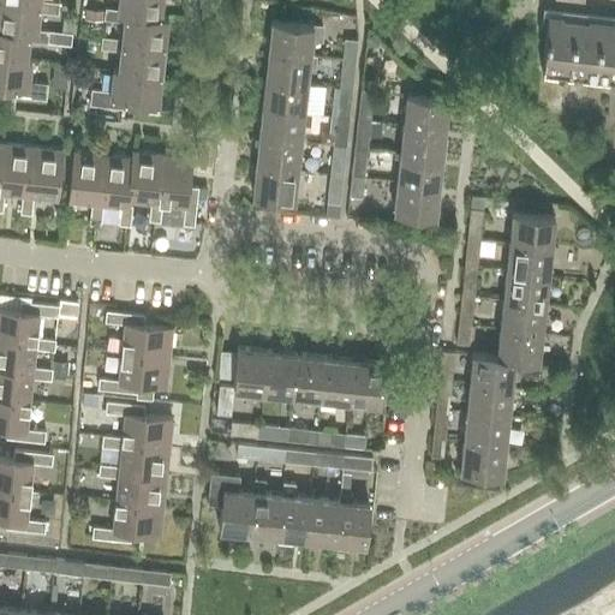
[(59,1),(43,0),(40,0),(40,3),(22,0),(0,0),(0,27),(36,31),(37,29),(39,11),(58,13),(59,1)]
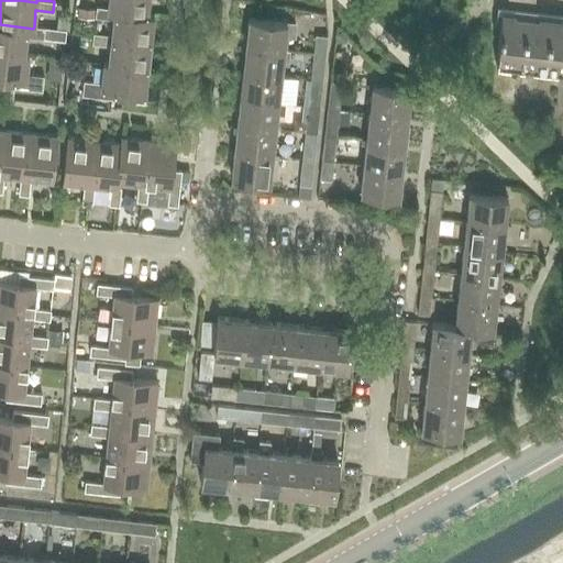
[(147,14),(147,13),(148,0),(108,0),(108,8),(108,10),(147,14)]
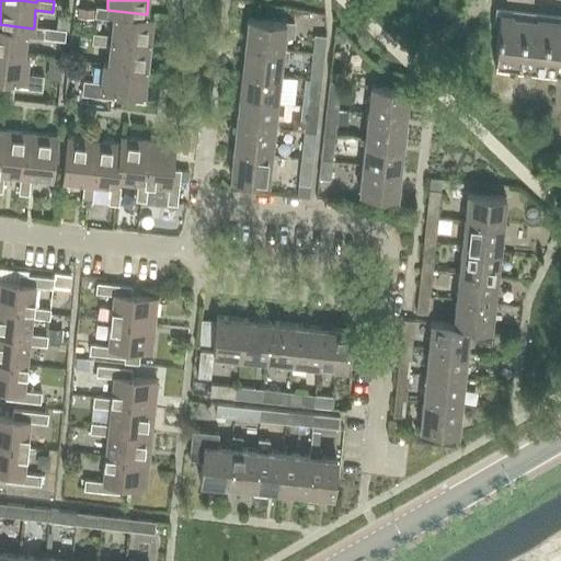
[(79,7),(78,16),(95,18),(95,16),(96,9),(79,7)]
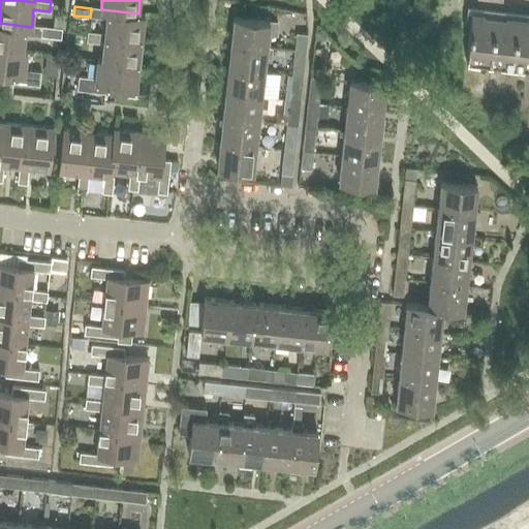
[(145,13),(138,12),(138,13),(101,9),(101,7),(91,6),(91,8),(90,16),(106,18),(104,33),(104,35),(142,39),(145,13)]
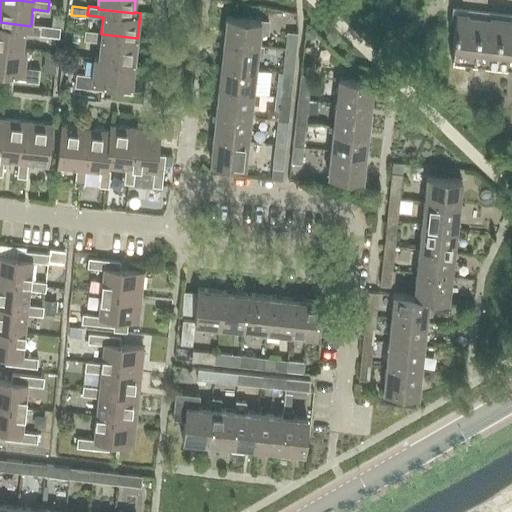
[(511,19),(456,13),(451,59),(511,65),(511,19)]
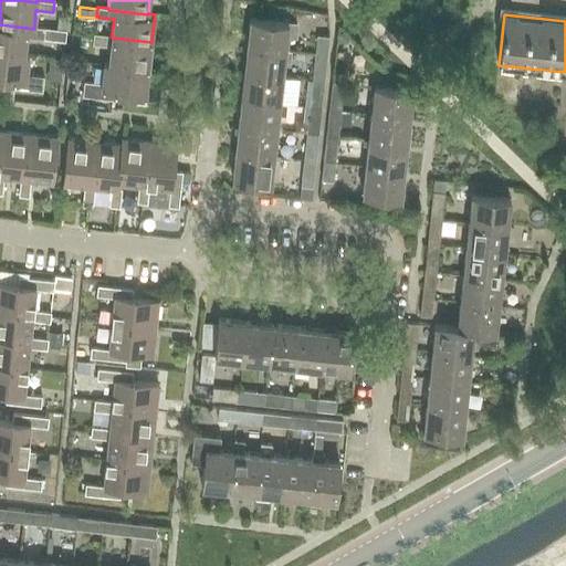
[(285,50),(287,34),(294,34),(295,23),(250,18),(247,46),(285,50)]
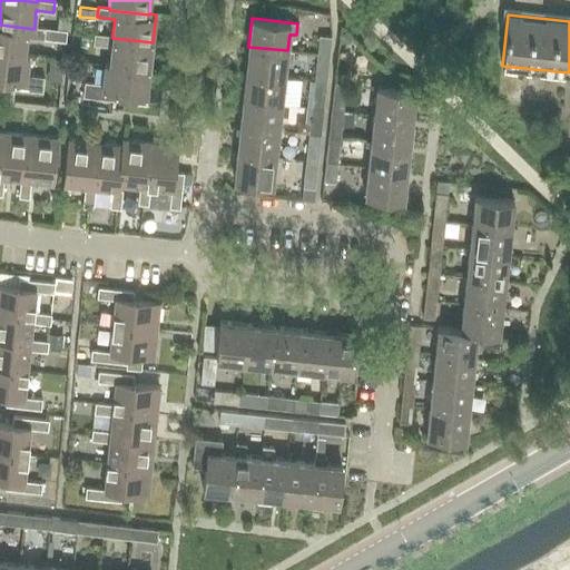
[(29,55),(25,55),(27,37),(43,38),(46,28),(35,27),(33,29),(0,25),(0,77),(15,79),(13,88),(42,91),(45,77),(27,75),(29,55)]
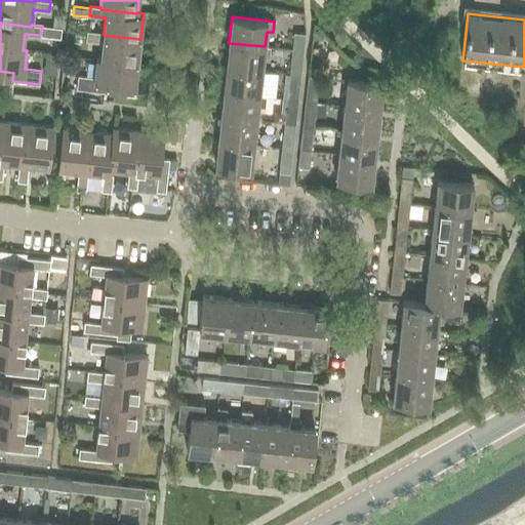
[(62,28),(51,27),(50,37),(61,38),(62,28)]
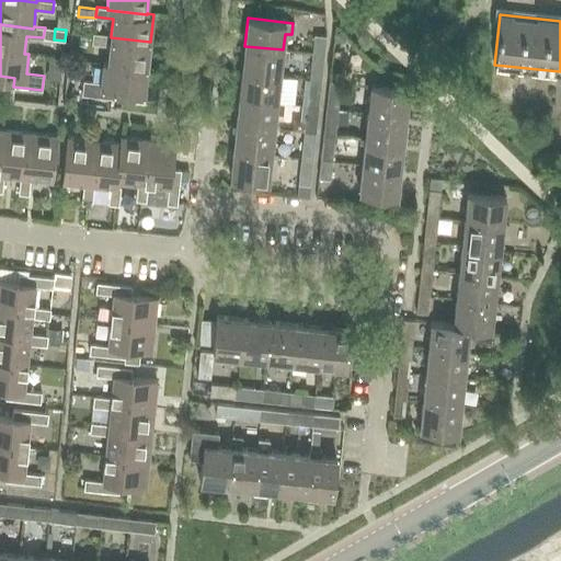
[(147,68),(150,42),(111,37),(111,35),(93,33),(92,44),(110,45),(107,63),(107,64),(147,68)]
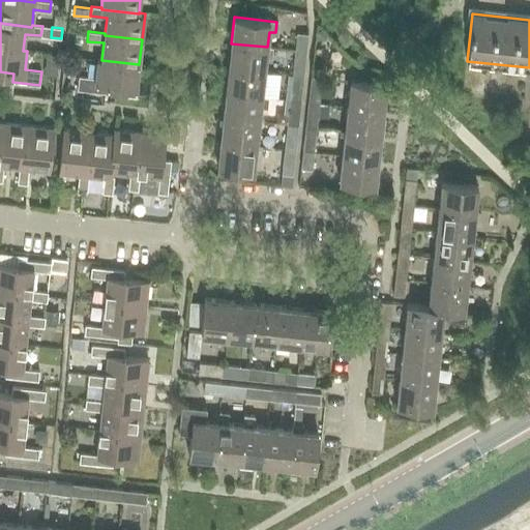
[(306,52),(308,34),(298,33),(296,50),(306,52)]
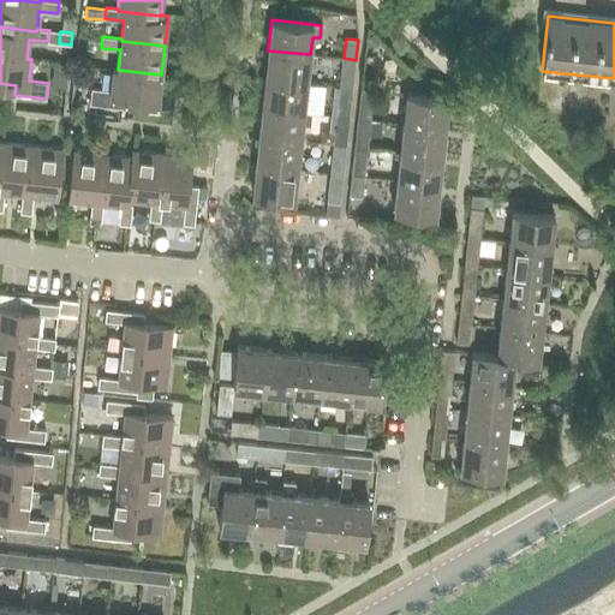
[(308,83),(309,66),(316,66),(317,55),(310,54),(268,51),(266,78),(306,83),(308,83)]
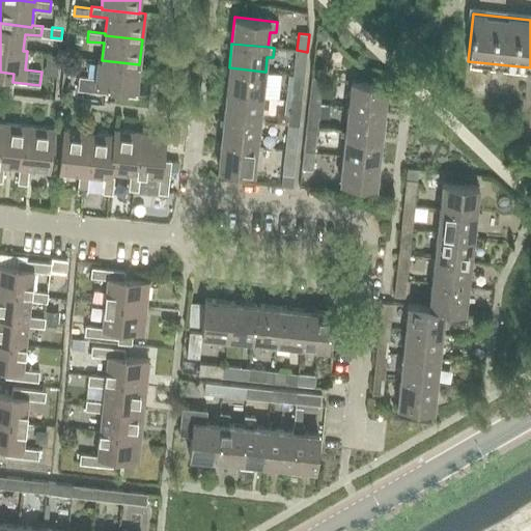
[(305,76),(307,52),(297,50),(294,75),(305,76)]
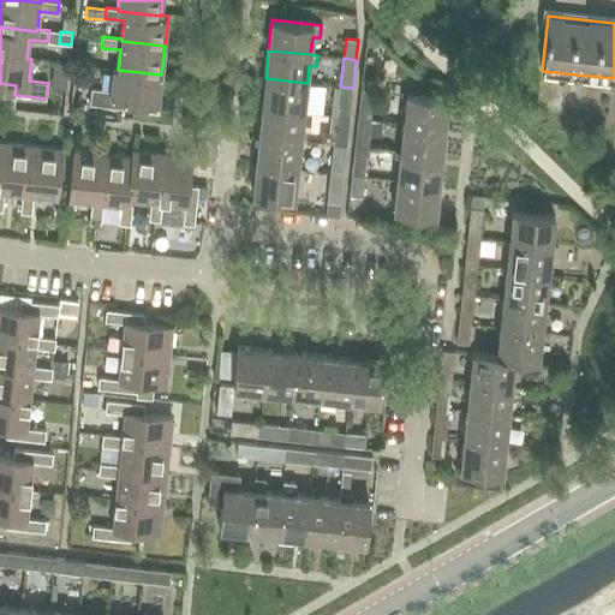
[(53,79),(67,81),(69,64),(54,61),(53,79)]
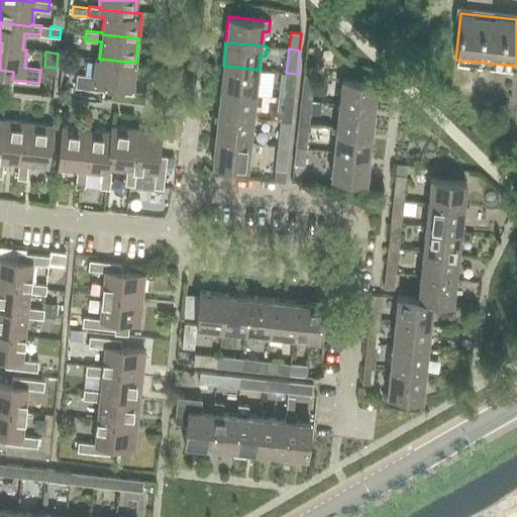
[(133,85),(135,63),(99,59),(99,58),(95,58),(93,76),(77,74),(76,87),(102,90),(103,82),(133,85)]
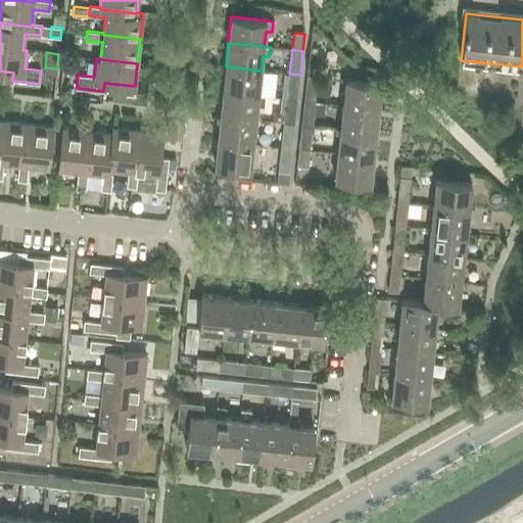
[(267,70),(262,70),(260,70),(226,66),(223,91),(258,95),(259,81),(266,82),(267,70)]
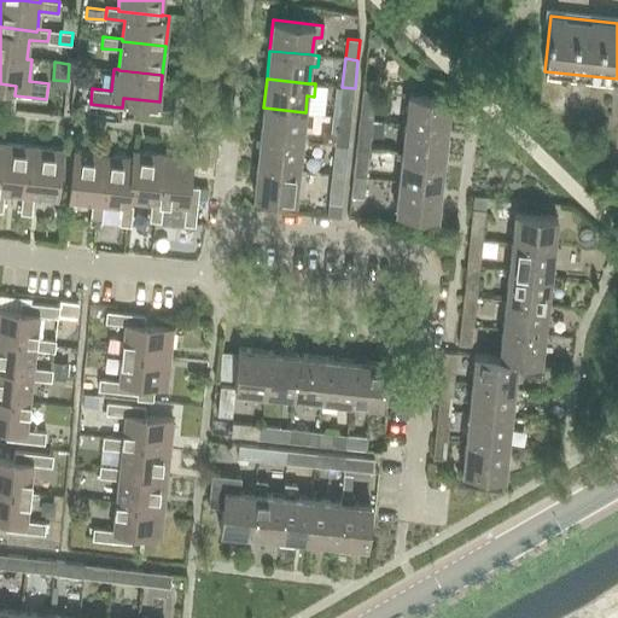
[(351,117),(355,88),(342,87),(339,116),(351,117)]
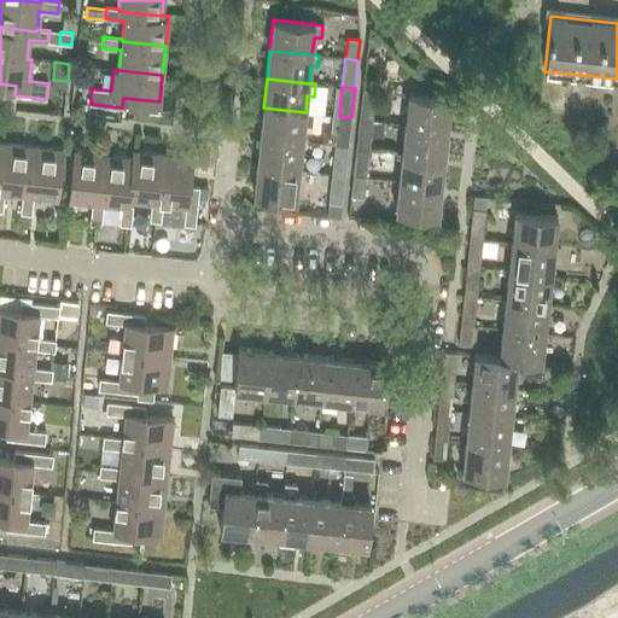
[(373,120),(375,91),(362,89),(360,118),(373,120)]
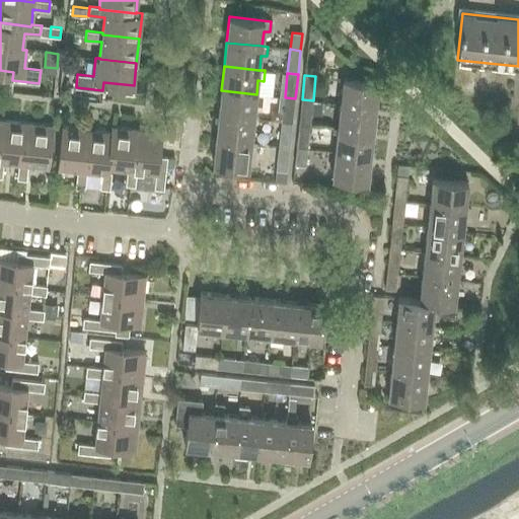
[(375,107),(378,82),(343,79),(341,103),(375,107)]
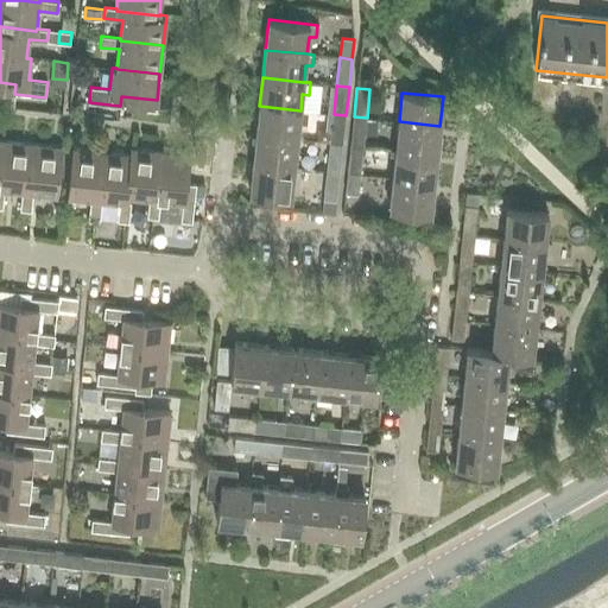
[(297,139),(299,122),(308,122),(309,111),(301,111),(259,106),(257,134),(297,139)]
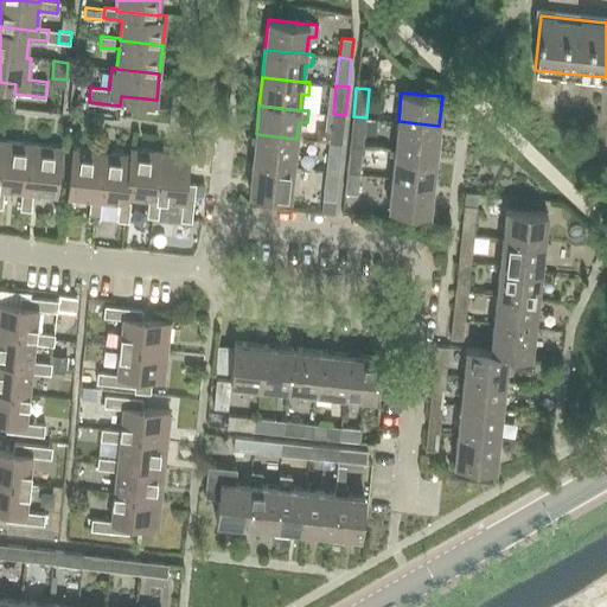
[(342,144),(345,115),(333,114),(330,142),(342,144)]
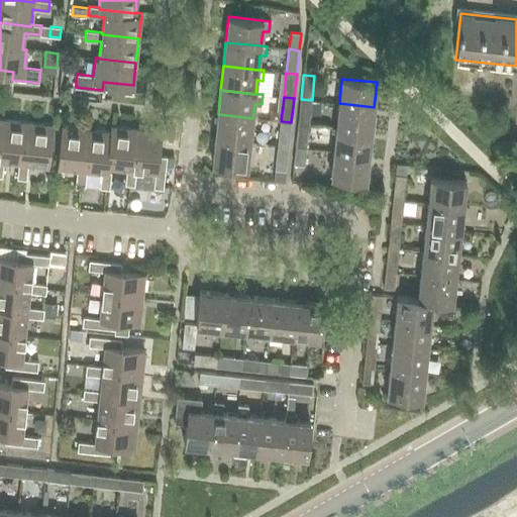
[(320,115),(321,103),(311,102),(312,100),(301,99),(299,123),(309,124),(310,114),(320,115)]
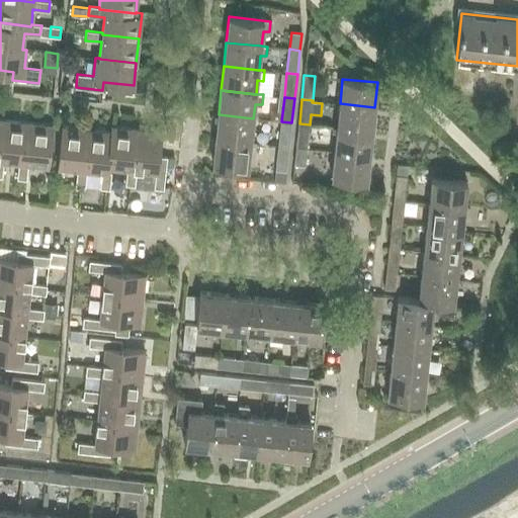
[(372,132),(374,107),(340,103),(337,127),(372,132)]
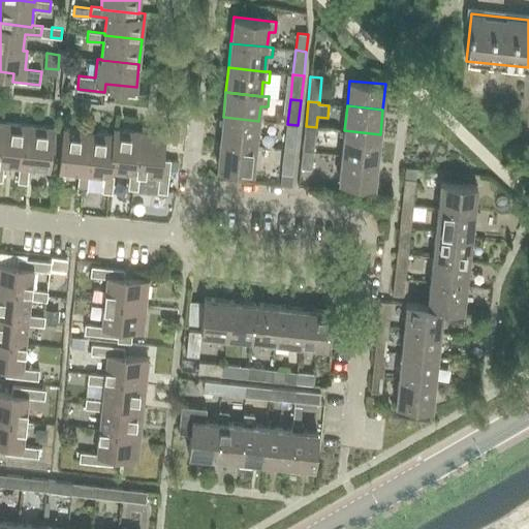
[(256,146),(258,121),(223,117),(220,142),(256,146)]
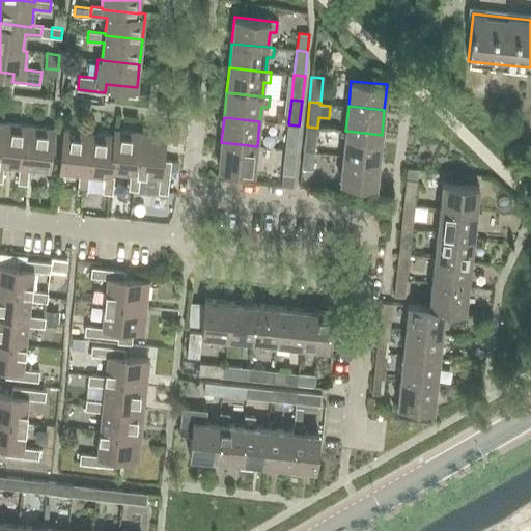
[(24,167),(28,126),(3,122),(0,150),(0,180),(2,182),(4,165),(20,166),(24,167)]
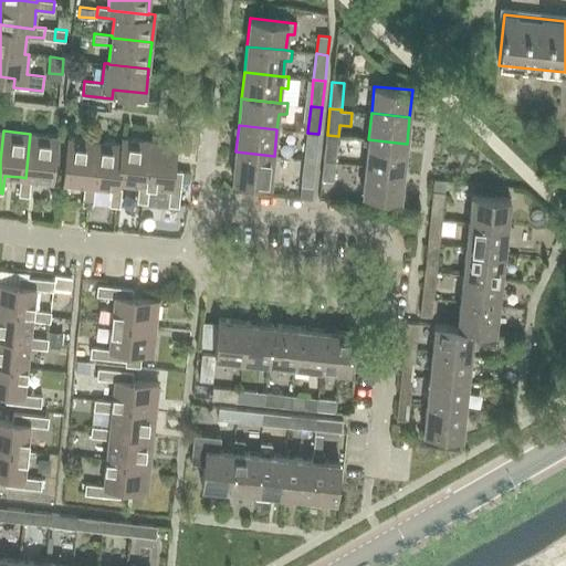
[(316,160),(318,134),(307,133),(304,159),(316,160)]
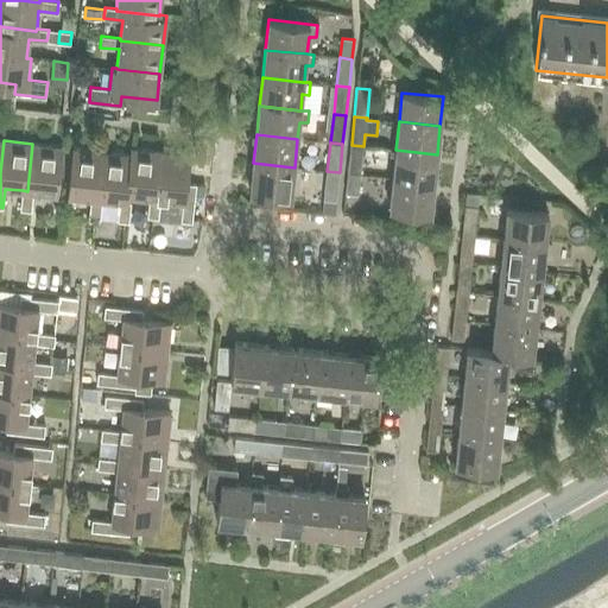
[(62,147),(32,144),(27,191),(23,190),(20,209),(31,210),(33,191),(57,195),(62,147)]
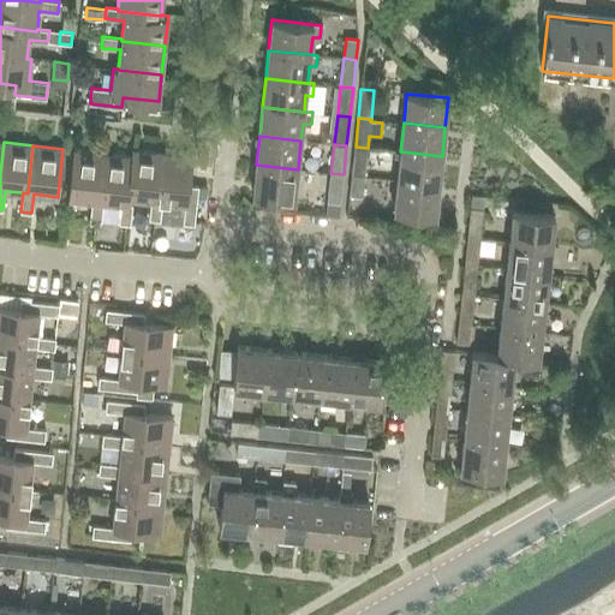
[(365,177),(368,148),(356,147),(352,175),(365,177)]
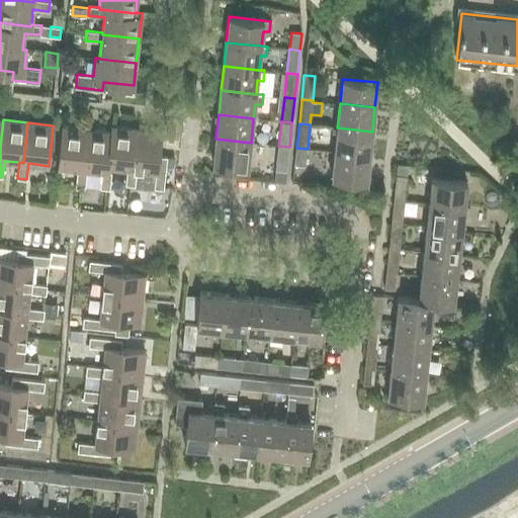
[(107,166),(112,126),(111,125),(111,132),(87,130),(82,170),(87,170),(102,172),(100,188),(109,189),(111,172),(108,172),(108,166),(107,166)]
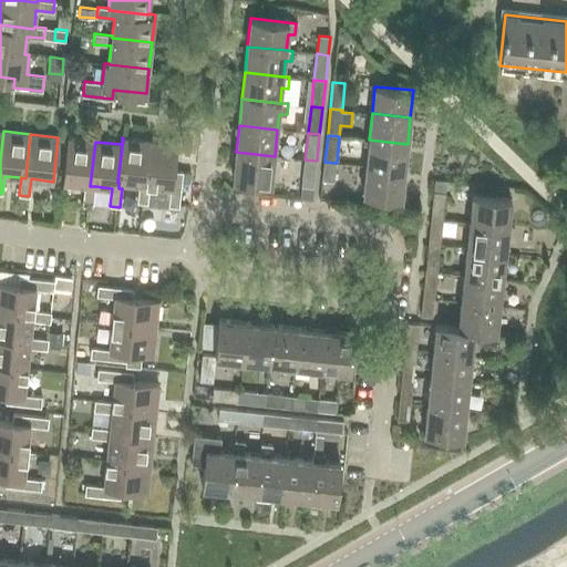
[(90,186),(95,142),(69,138),(64,183),(85,185),(83,203),(93,204),(95,186),(90,186)]
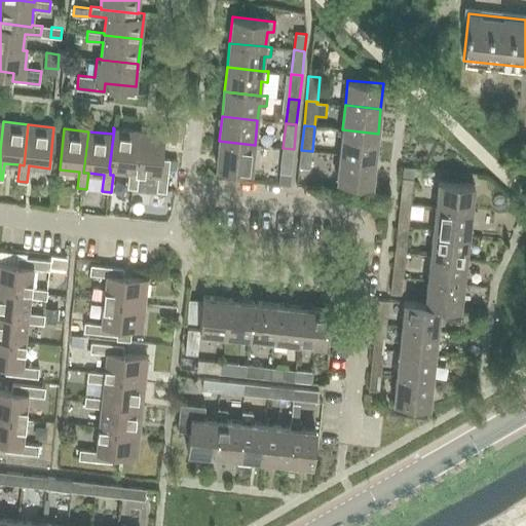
[(135,172),(139,130),(114,128),(109,168),(110,168),(129,171),(127,187),(137,188),(139,172),(135,172)]
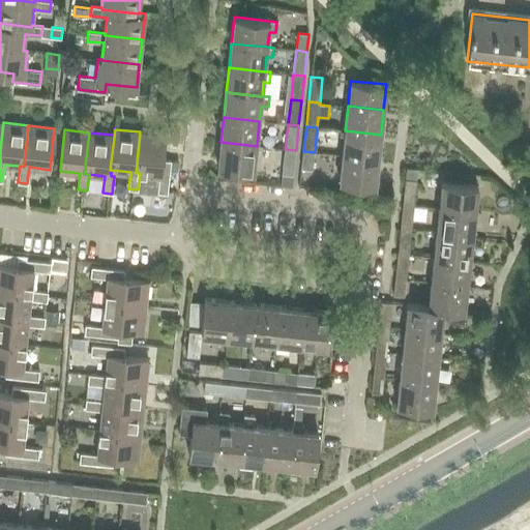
[(378,159),(381,135),(345,130),(342,155),(378,159)]
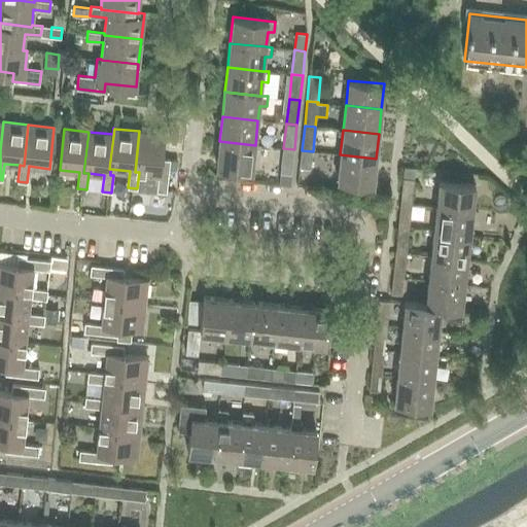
[(167,192),(170,160),(162,159),(165,134),(139,131),(135,172),(139,172),(159,175),(157,190),(167,192)]
